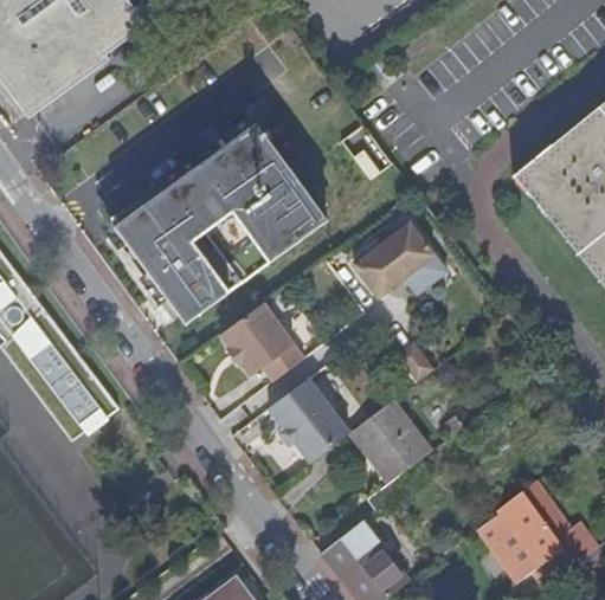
[(0,76),(25,111),(107,53),(147,25),(129,0),(0,0),(0,76)]
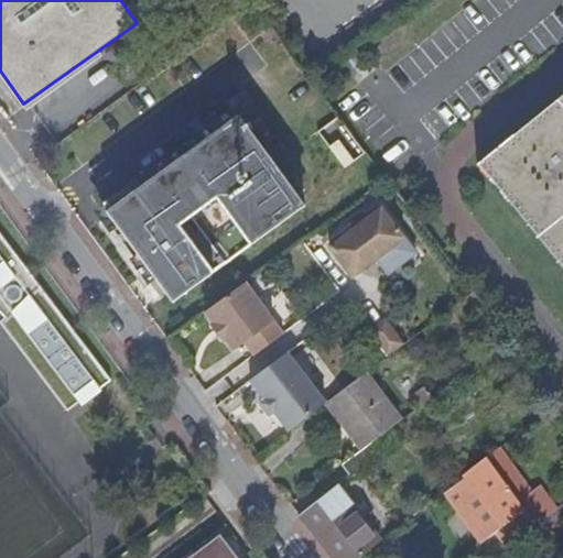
[(104,55),(99,50),(23,104),(28,109),(36,104),(104,55)]
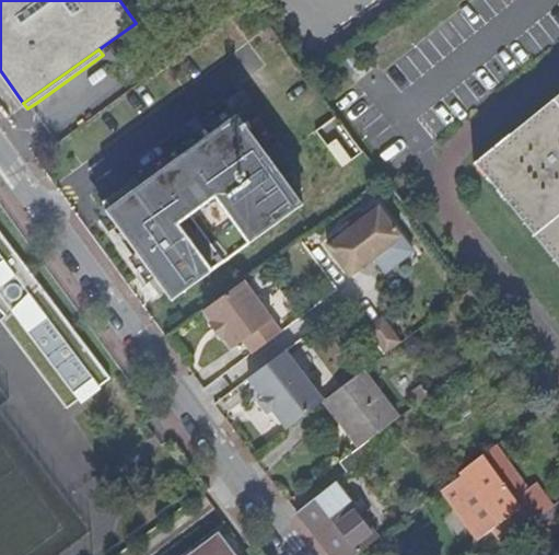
[(558,93),(524,123),(474,163),(558,268),(558,93)]
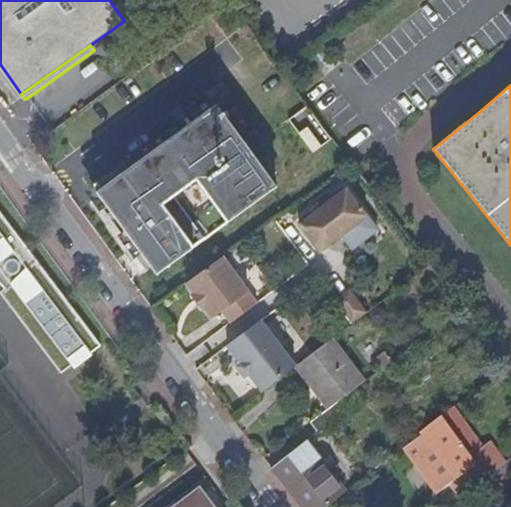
[(272,190),(214,107),(91,194),(150,277),(272,190)]
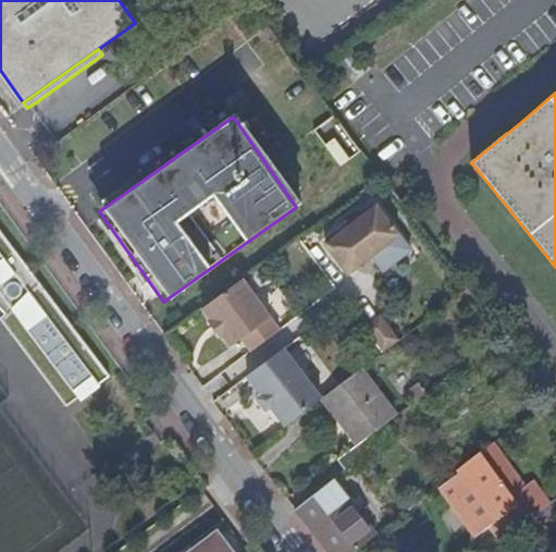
[(411,249),(378,206),(350,227),(348,223),(337,231),(341,234),(326,245),(348,273),(371,256),(383,271),(411,249)]
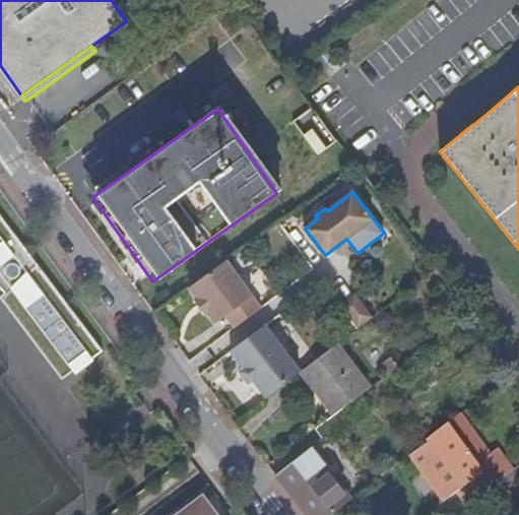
[(81,368),(103,351),(0,214),(0,288),(5,296),(1,299),(62,380),(80,366),(81,368)]
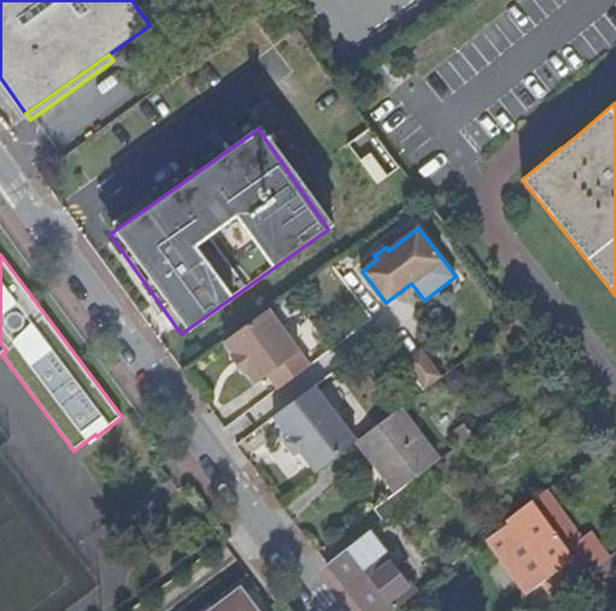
[(277,386),(309,363),(269,309),(226,340),(234,352),(232,354),(244,371),(246,370),(256,382),(268,372),(277,386)]
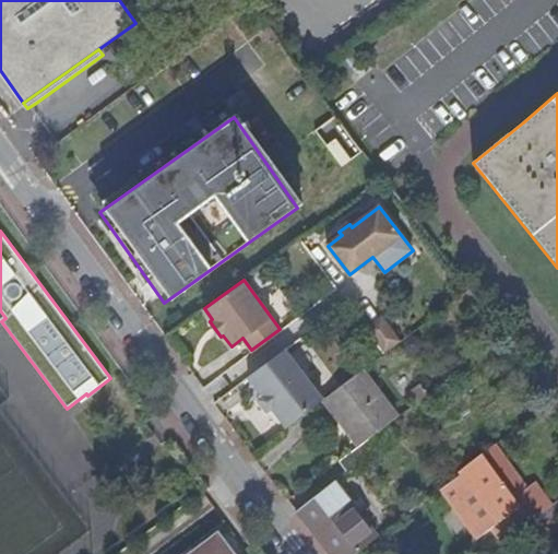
[(382,317),(366,328),(383,353),(400,341),(382,317)]
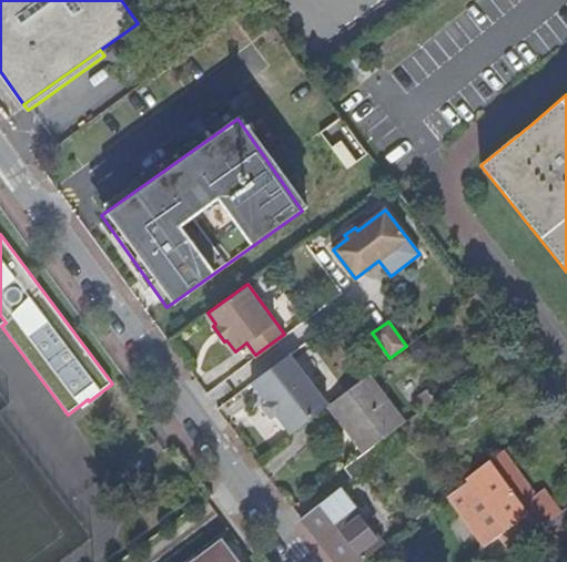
[(276,414),(291,432),(328,405),(289,353),(252,381),(266,400),(276,414)]
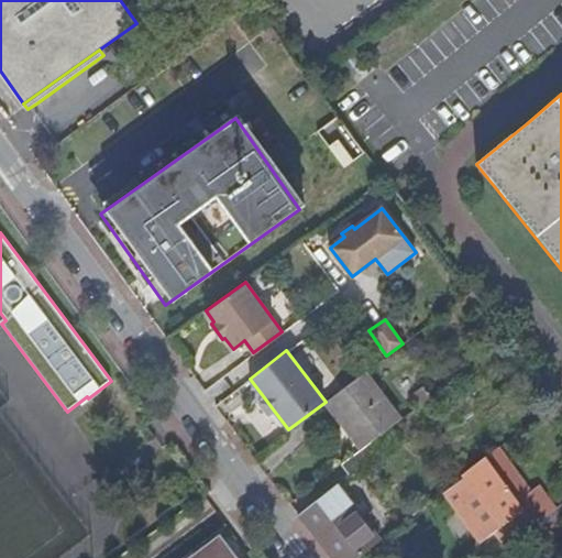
[(399,420),(363,373),(327,401),(363,447),(376,437),(399,420)]
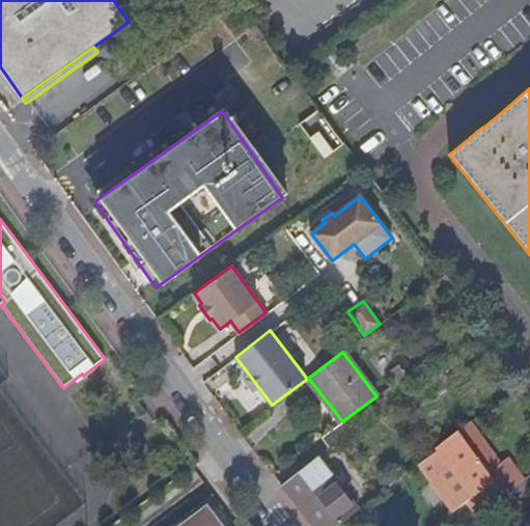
[(253,390),(258,387),(249,375),(244,379),(253,390)]
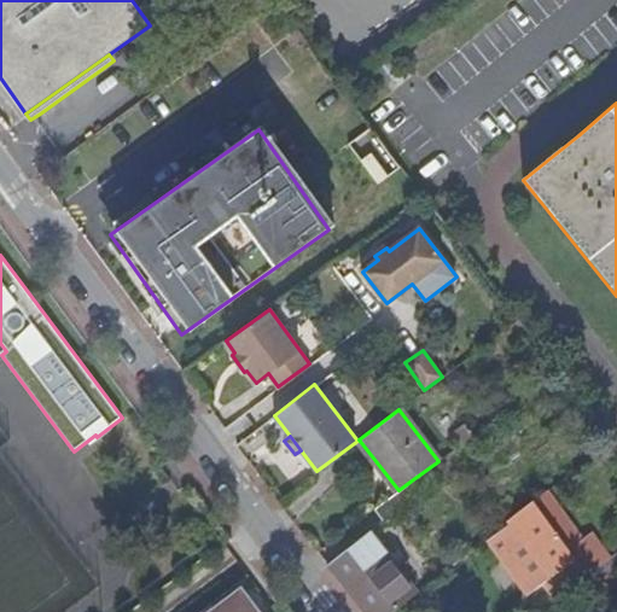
[(424,494),(413,479),(399,490),(376,508),(386,523),(424,494)]
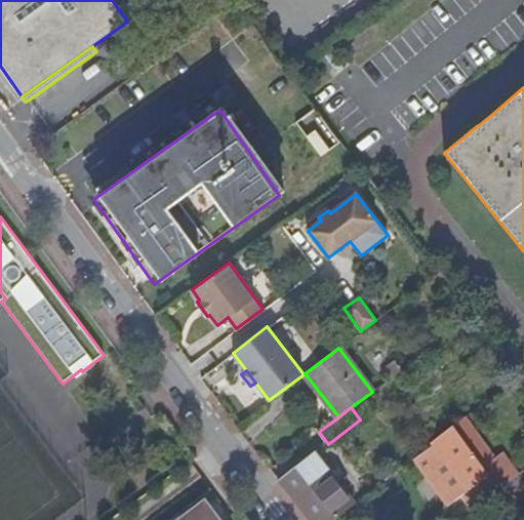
[(493,460),(464,420),(434,442),(462,480),(450,489),(452,491),(451,491),(457,500),(465,493),(475,508),(519,474),(502,452),(493,460)]
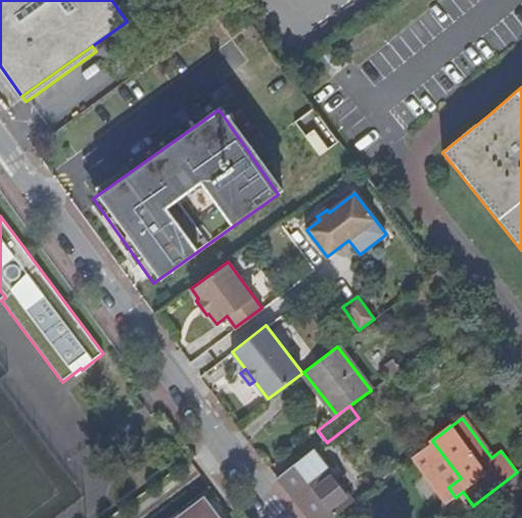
[(432,440),(420,450),(448,487),(461,478),(432,440)]
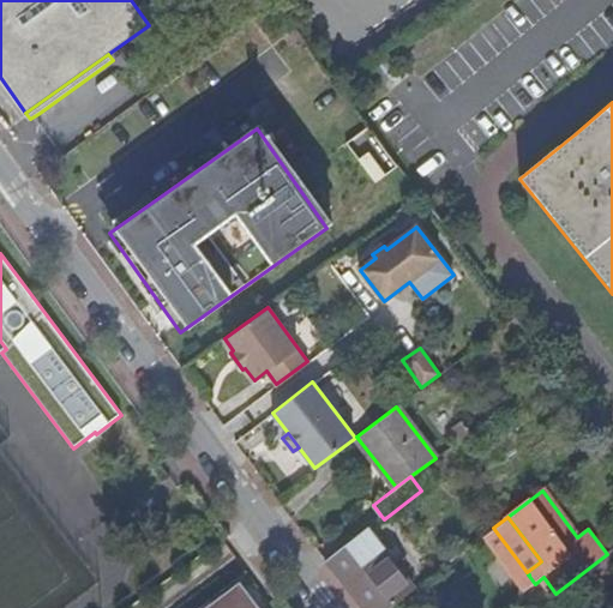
[(366,527),(325,559),(350,591),(362,607),(385,607),(396,601),(414,588),(366,527)]
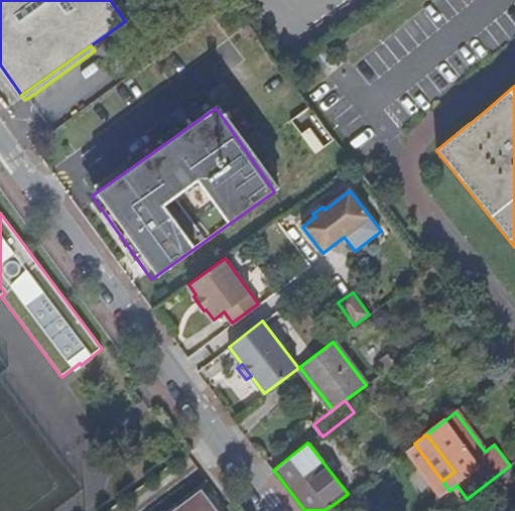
[(175,510),(196,496),(192,492),(166,510),(175,510)]
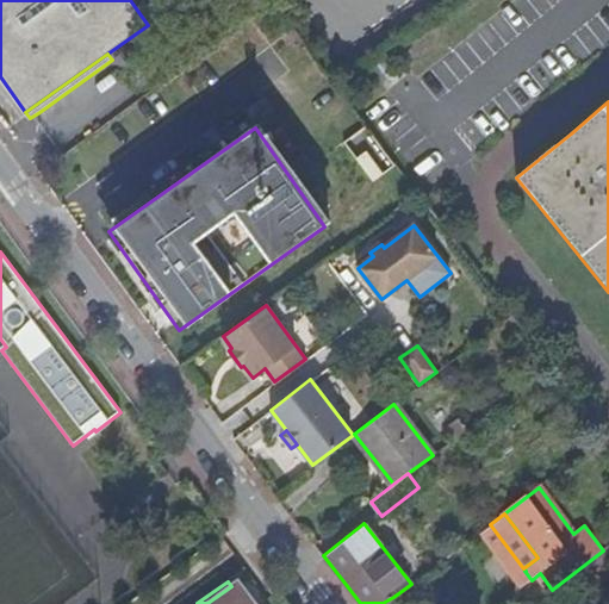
[(253,603),(237,583),(231,586),(207,603),(253,603)]
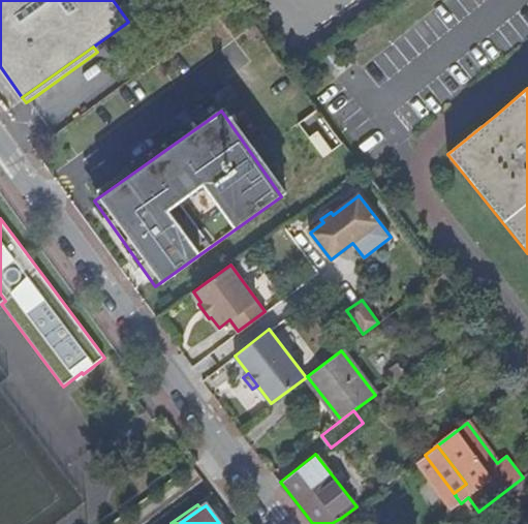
[(449,523),(461,523),(473,515),(468,510),(449,523)]
